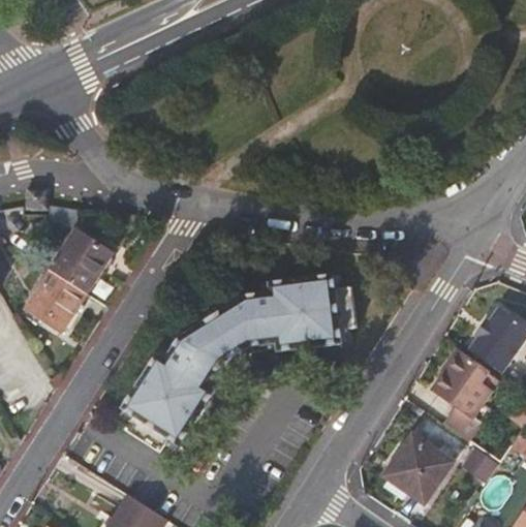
[(25,212),(45,212),(45,209),(47,191),(25,189),(25,212)]
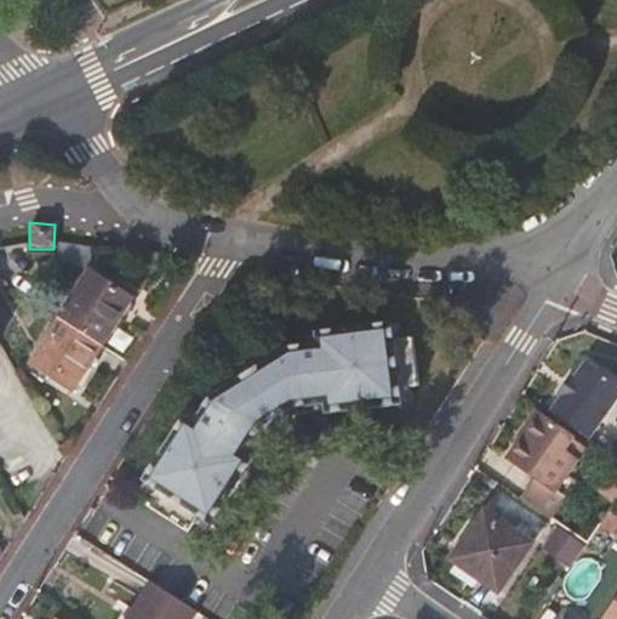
[(129,302),(89,276),(58,321),(98,348),(129,302)]
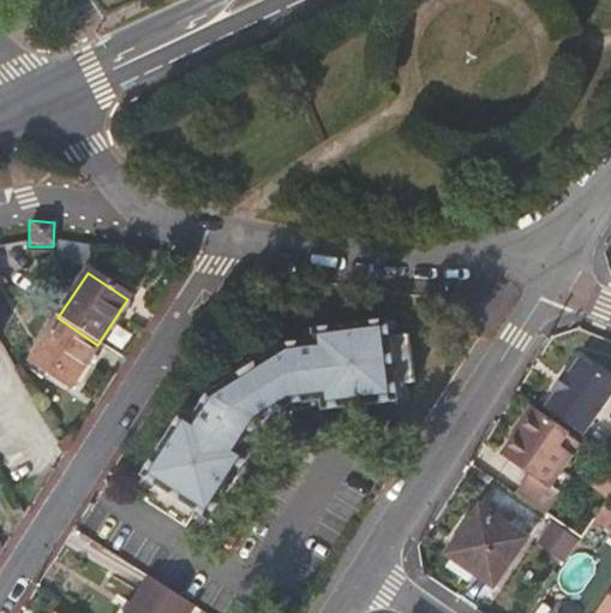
[(25,364),(69,391),(97,345),(58,317),(25,364)]
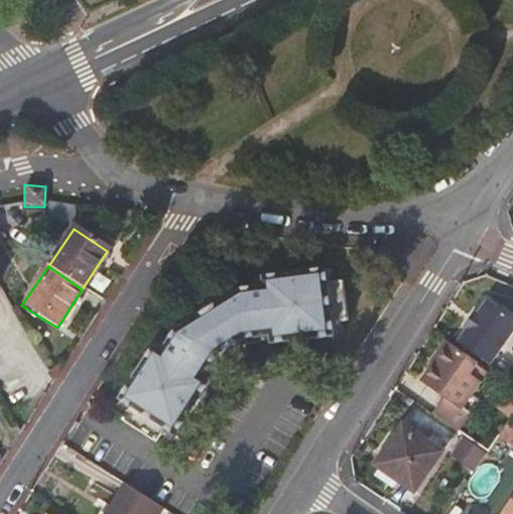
[(261,287),(238,290),(175,330),(161,352),(153,348),(117,400),(131,409),(122,421),(143,434),(155,443),(164,429),(175,435),(212,382),(209,381),(204,377),(219,355),(243,341),(269,336),(272,343),(273,345),(323,338),(331,337),(330,324),(348,320),(342,281),(327,283),(326,276),(325,269),(262,278),(261,287)]
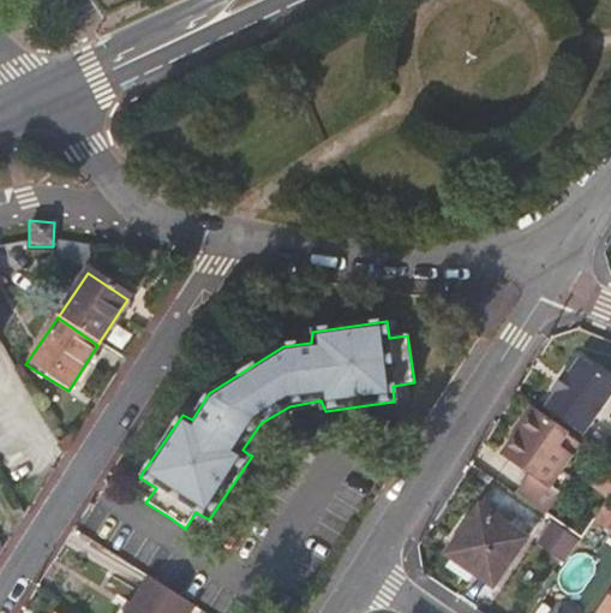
[(585,435),(610,398),(610,374),(579,351),(540,405),(585,435)]
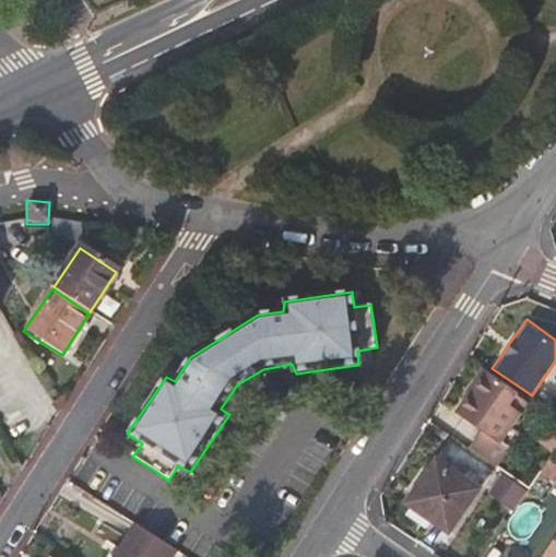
[(241,390),(268,375),(295,371),(292,364),(263,369),(237,384),(221,409),(226,413),(241,390)]
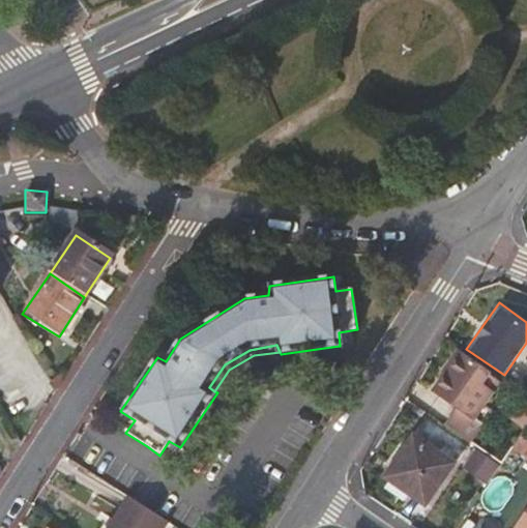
[(457,407),(442,428),(467,446),(481,424),(473,418),(490,394),(478,387),(486,377),(457,357),(435,392),(457,407)]
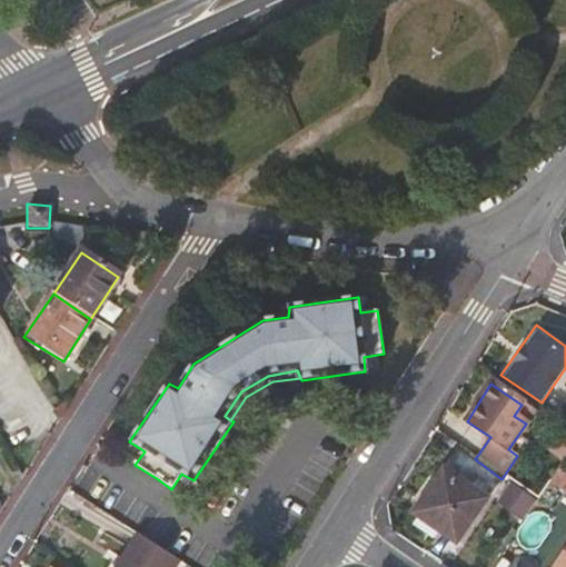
[(534,413),(522,405),(514,416),(526,424),(534,413)]
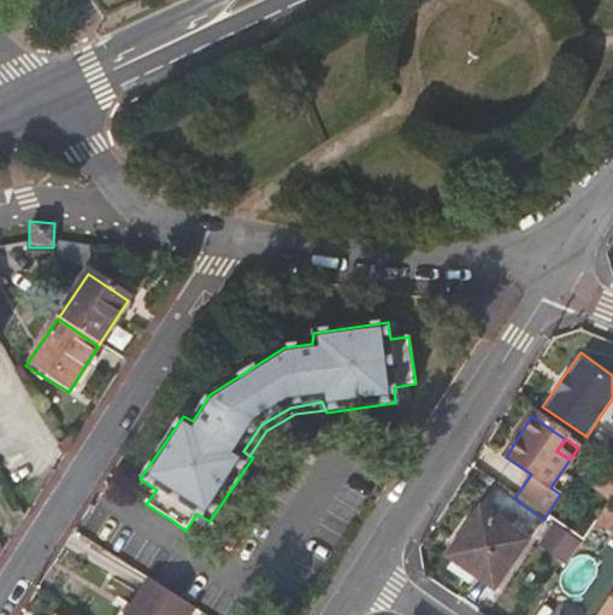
[(612,461),(597,481),(612,492),(612,461)]
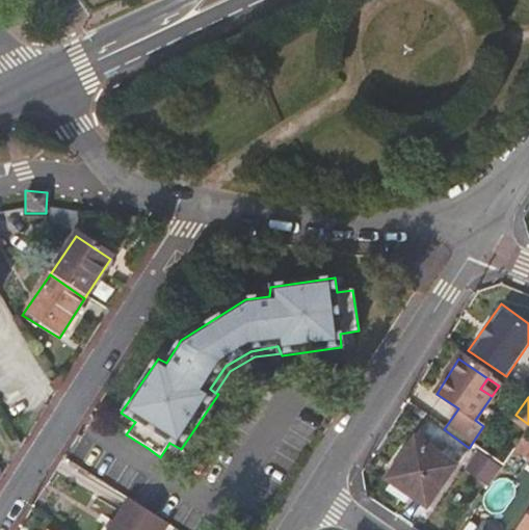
[(528,431),(528,424),(516,415),(509,423),(527,435),(528,431)]
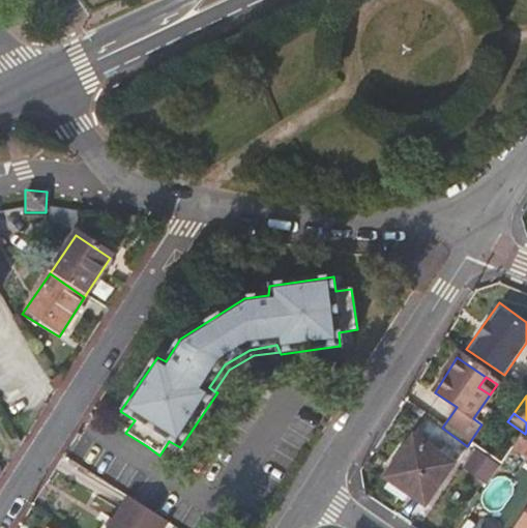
[(526,442),(521,439),(511,452),(526,460),(526,442)]
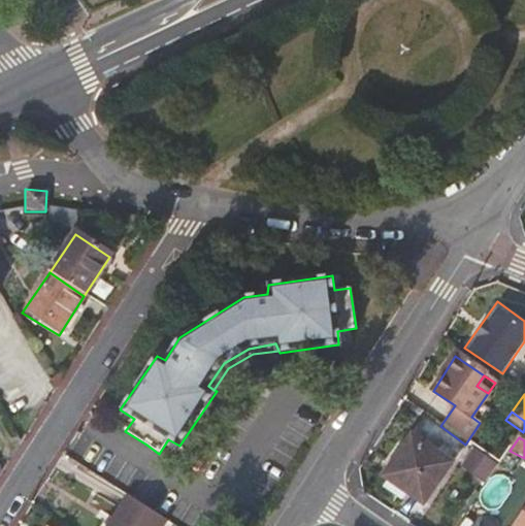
[(424,506),(453,467),(440,458),(415,439),(386,480),(424,506)]
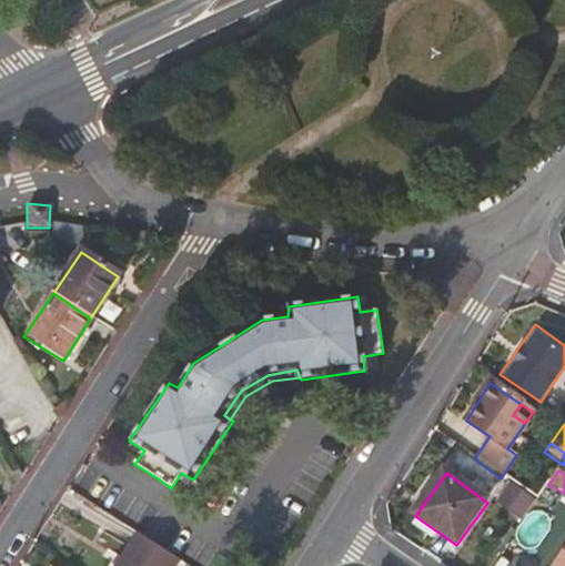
[(474,493),(487,503),(494,494),(481,484),(474,493)]
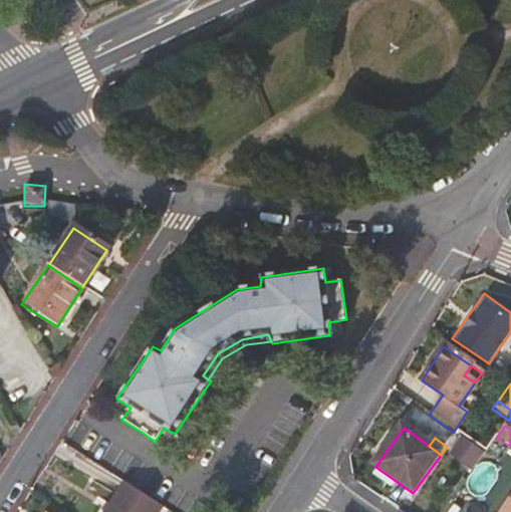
[(159,511),(163,505),(125,481),(103,511),(159,511)]
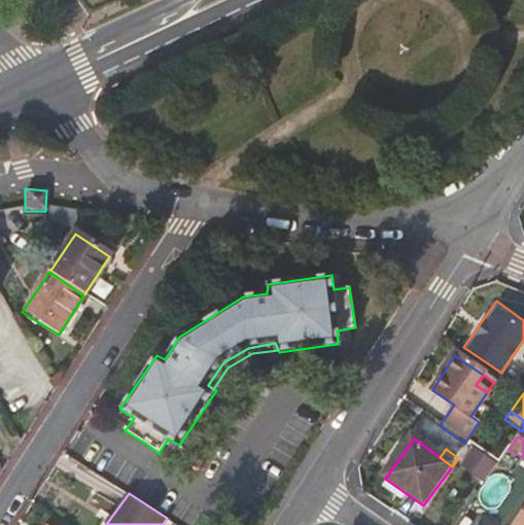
[(523,524),(523,521),(510,511),(499,524),(523,524)]
